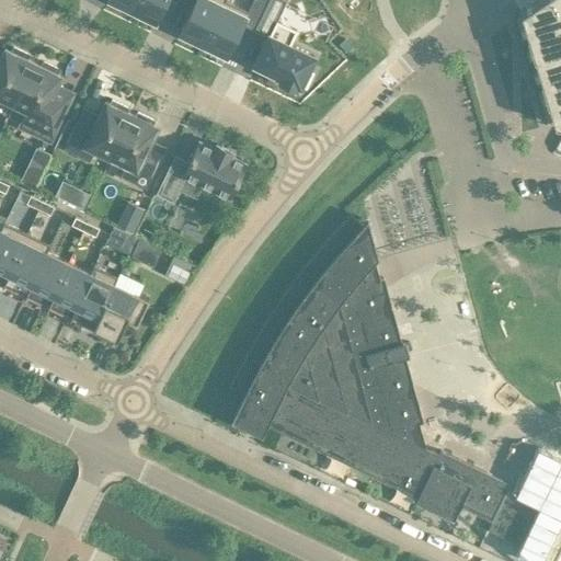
[(112,0),(133,10),(137,0),(112,0)]
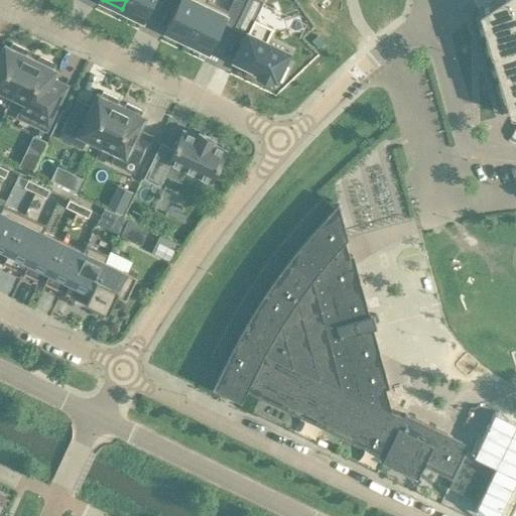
[(126,0),(122,9),(143,19),(152,0),(126,0)]
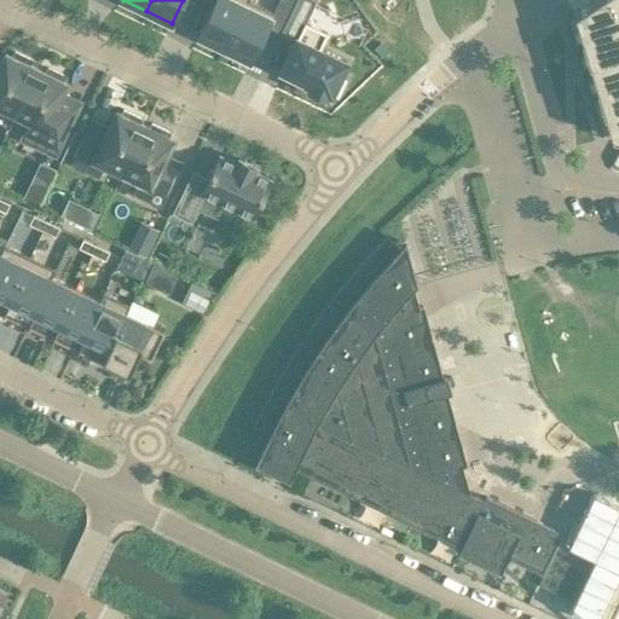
[(212,0),(215,1),(198,36),(225,48),(248,0),(212,0)]
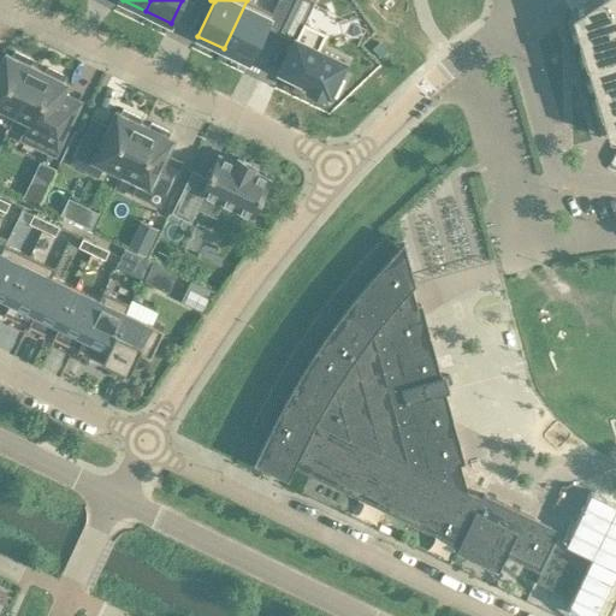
[(247,0),(224,48),(249,60),(266,27),(279,33),(292,5),(282,0),(278,0),(272,12),(248,0),(247,0)]
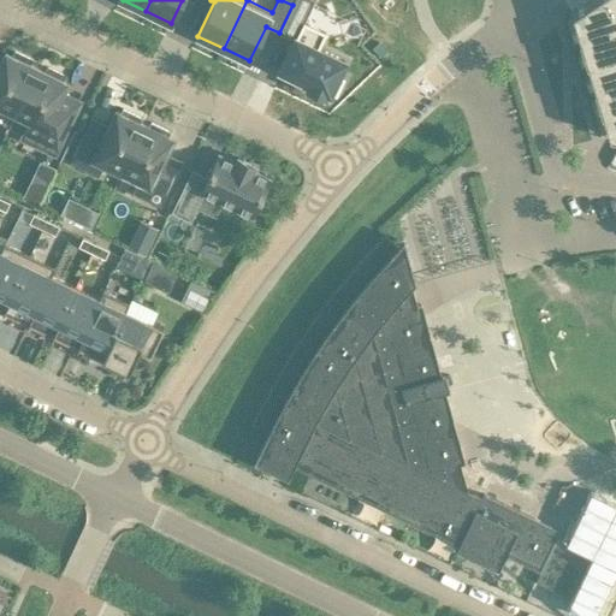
[(609,136),(615,136),(615,0),(591,0),(572,13),(580,39),(579,39),(586,64),(587,64),(594,88),(593,88),(602,113),(609,136)]
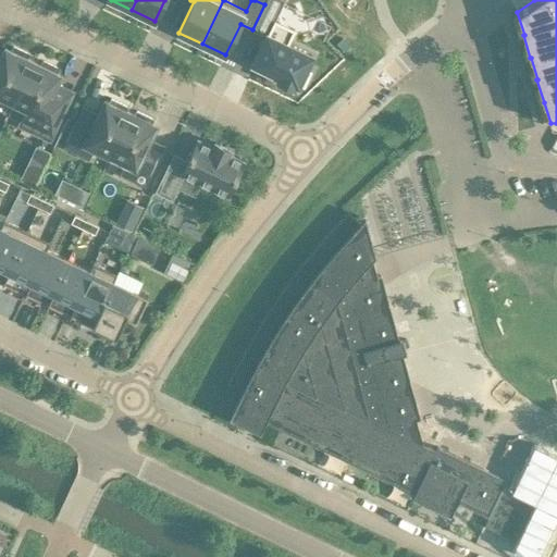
[(282,13),(264,4),(252,29),(270,37),(255,69),(259,71),(257,76),(275,85),(277,79),(283,83),(304,38),(276,24),(282,13)]
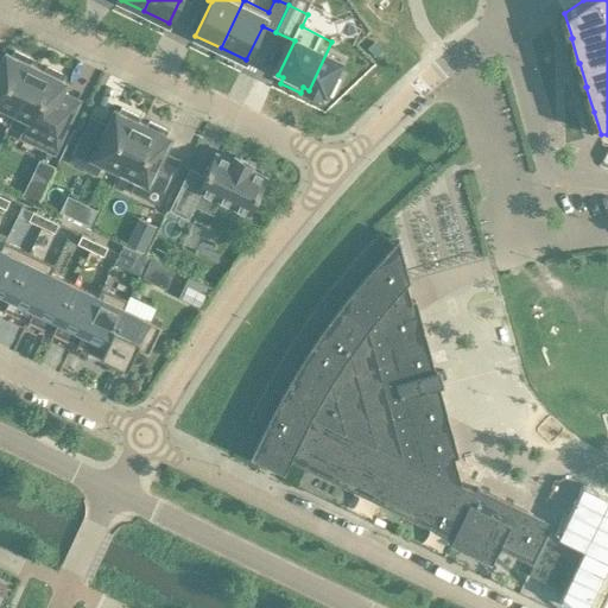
[(17,113),(38,68),(30,63),(31,58),(14,51),(13,55),(6,51),(0,63),(0,111),(2,106),(17,113)]
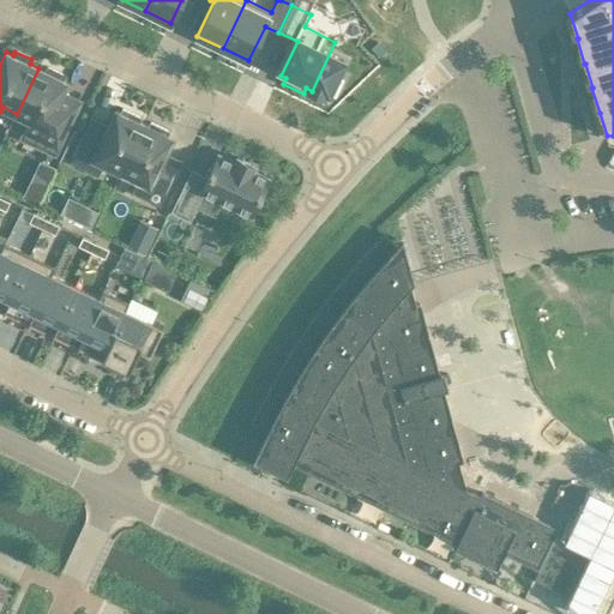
[(46,71),(38,68),(17,114),(30,121),(22,138),(55,154),(80,102),(61,92),(66,82),(62,79),(65,74),(48,67),(46,71)]
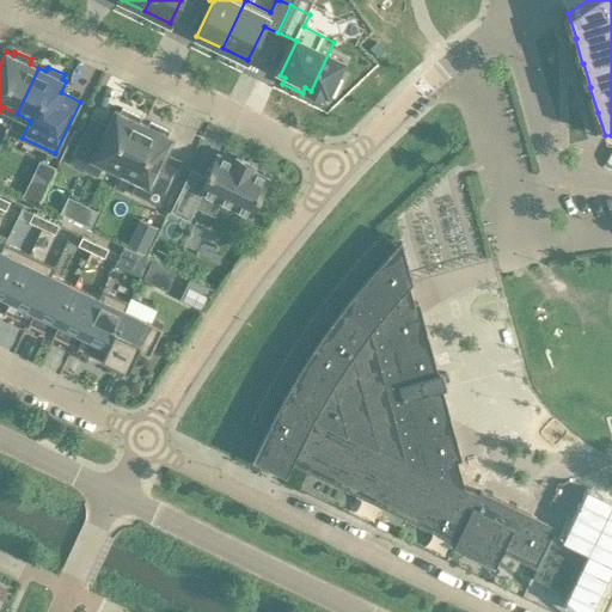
[(121,171),(144,124),(140,122),(141,117),(122,108),(120,112),(116,110),(103,136),(97,133),(95,140),(84,134),(69,163),(98,176),(104,163),(121,171)]
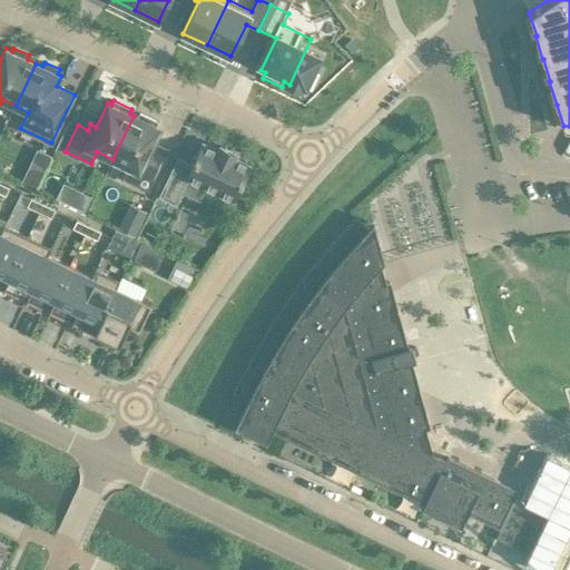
[(138,117),(134,116),(112,159),(128,167),(123,178),(149,192),(161,165),(151,160),(154,155),(148,151),(160,128),(156,126),(158,123),(139,114),(138,117)]
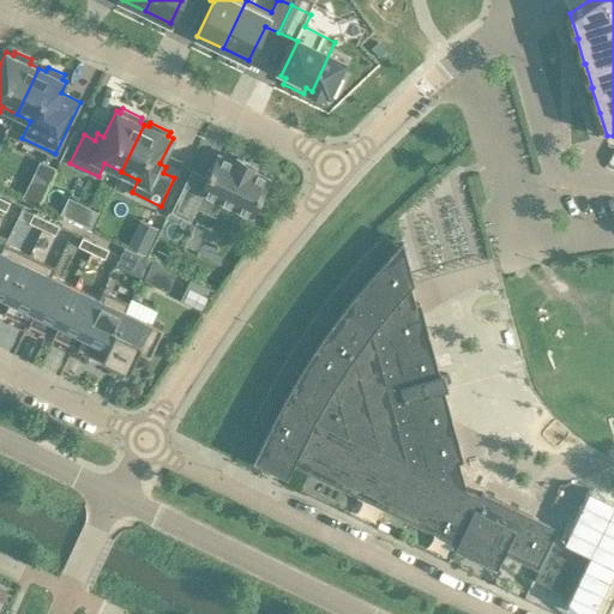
[(203,192),(223,202),(252,215),(269,179),(252,170),(254,166),(238,157),(235,162),(218,155),(208,179),(192,172),(173,211),(190,218),(203,192)]
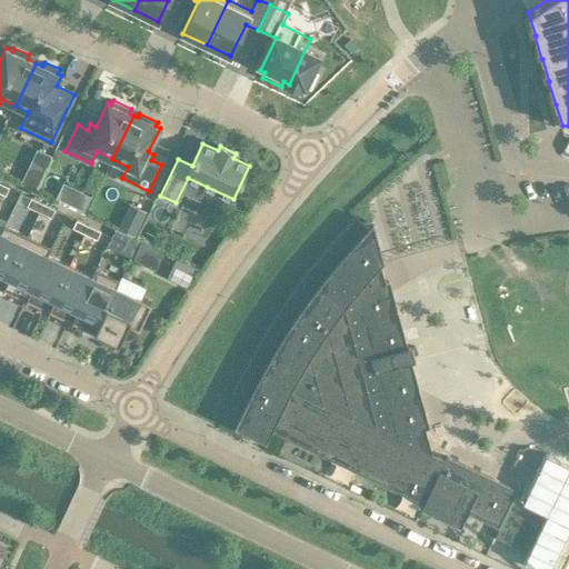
[(60,175),(51,191),(80,207),(89,190),(60,175)]
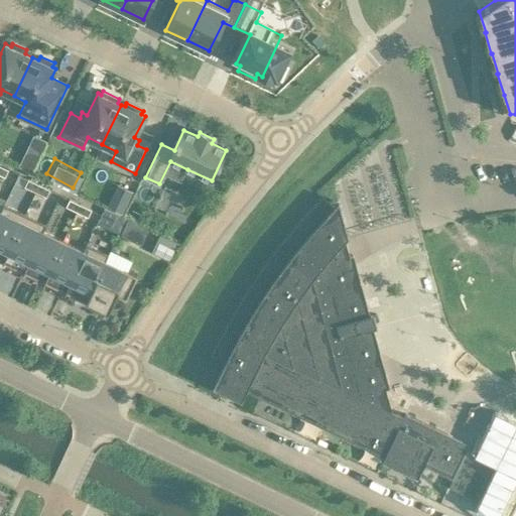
[(8,170),(0,165),(0,174),(5,177),(8,170)]
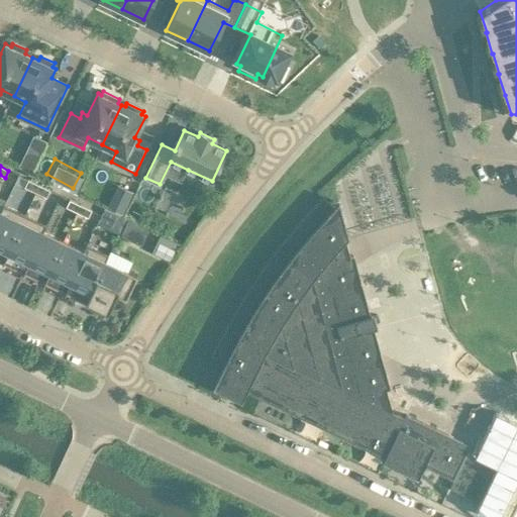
[(35,192),(39,185),(28,180),(24,187),(35,192)]
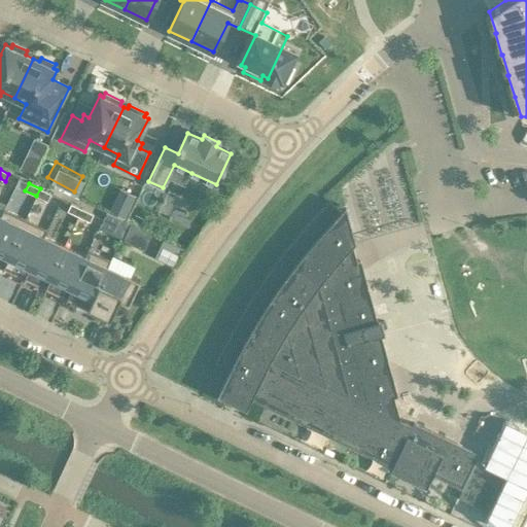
[(126,208),(133,188),(123,184),(115,205),(126,208)]
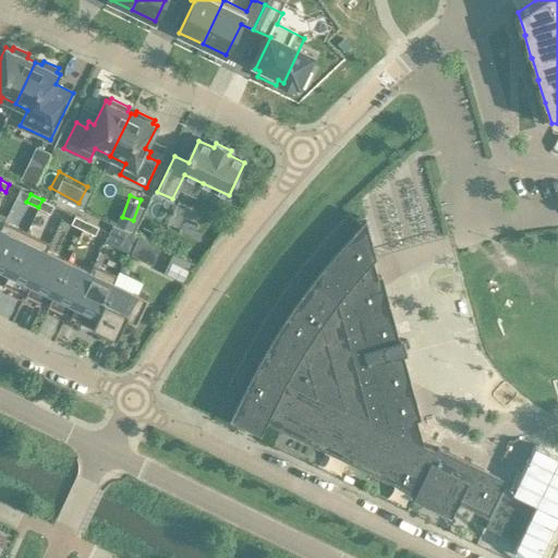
[(43,199),(38,207),(50,214),(55,205),(43,199)]
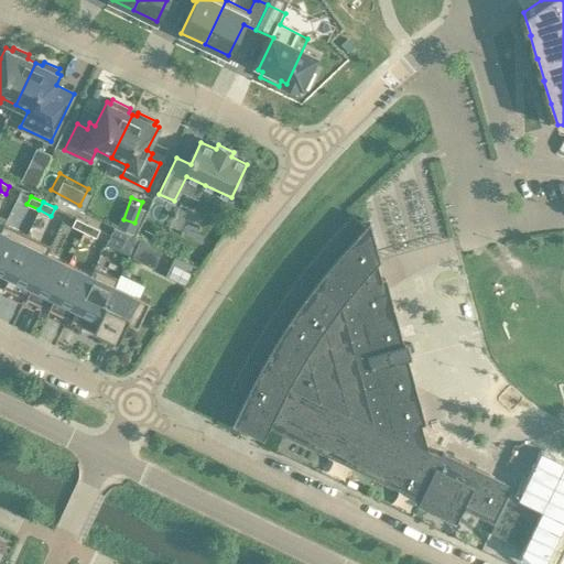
[(325,245),(305,269),(283,300),(267,325),(264,328),(249,355),(231,389),(246,396),(232,422),(263,436),(268,426),(420,500),(418,505),(456,523),(464,508),(495,523),(512,486),(443,453),(441,456),(429,451),(422,425),(425,424),(408,359),(412,358),(408,343),(404,344),(386,279),(382,280),(377,261),(380,258),(370,219),(364,226),(353,215),(325,245)]
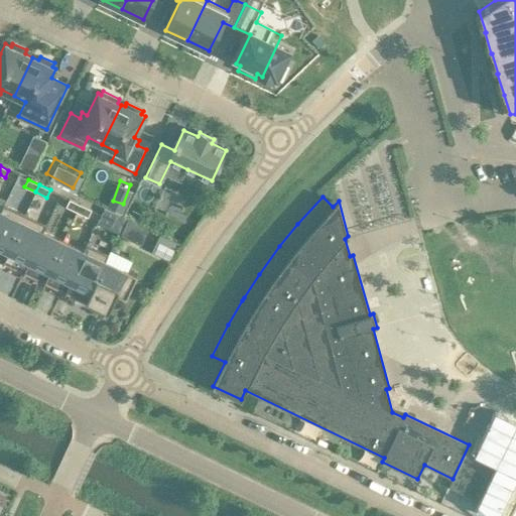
[(77,212),(81,205),(70,200),(67,207),(77,212)]
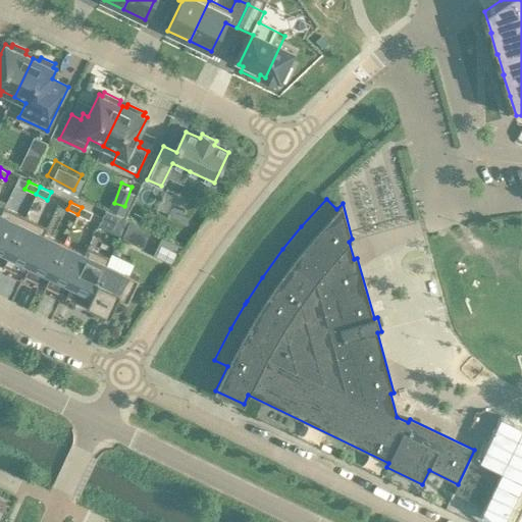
[(24,217),(4,207),(0,214),(0,261),(3,263),(24,217)]
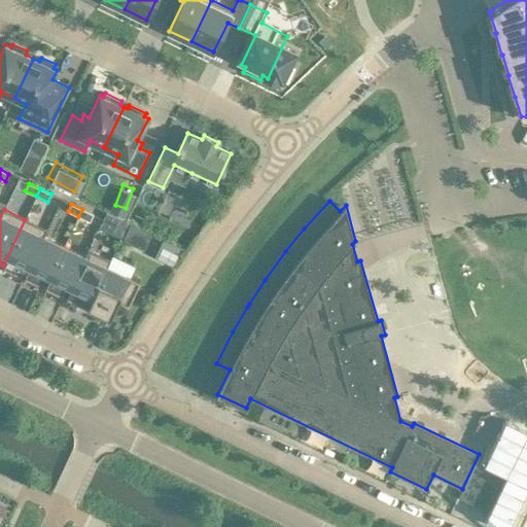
[(94,214),(82,209),(78,216),(90,222),(94,214)]
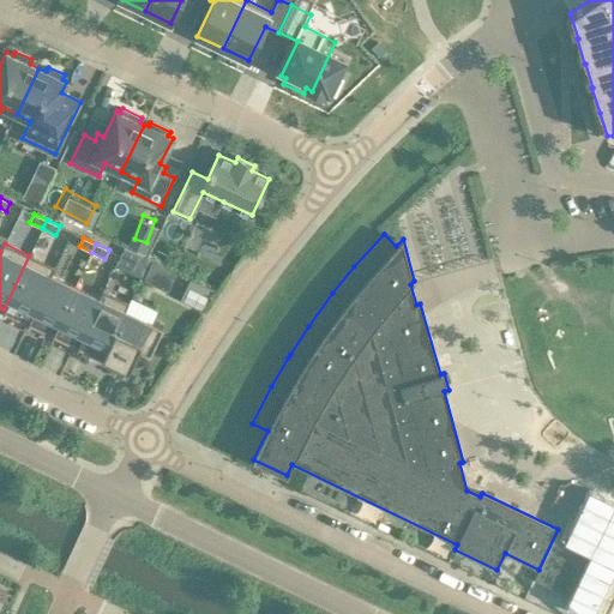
[(144,269),(149,260),(136,253),(132,263),(144,269)]
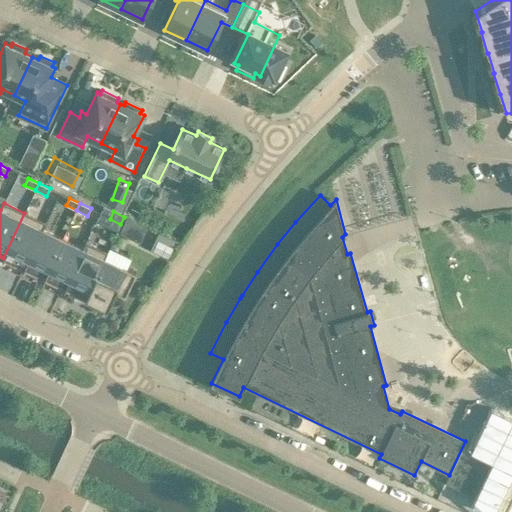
[(45,223),(24,213),(3,258),(23,268),(45,223)]
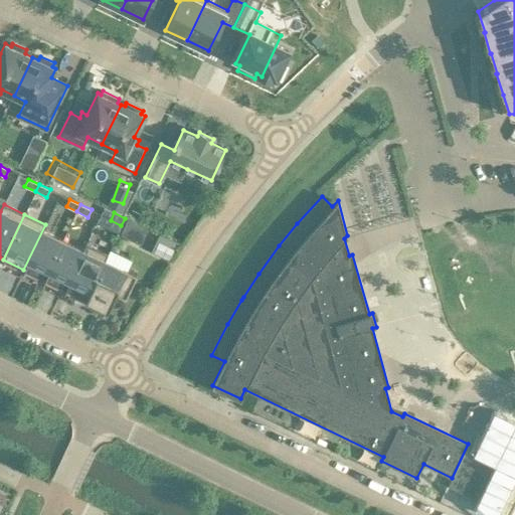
[(136,223),(125,218),(121,225),(132,230),(136,223)]
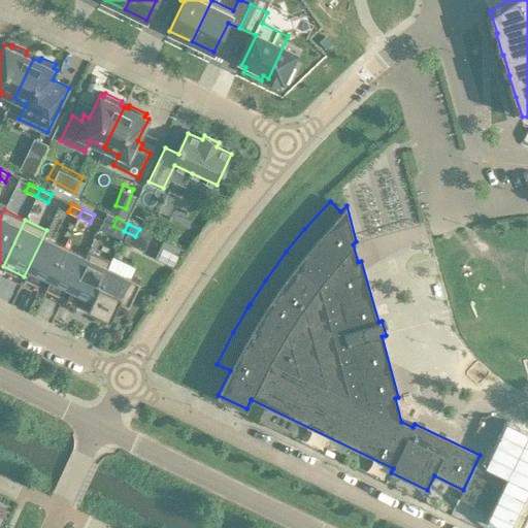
[(46,230),(24,276),(45,287),(64,246),(44,237),(47,230),(46,230)]
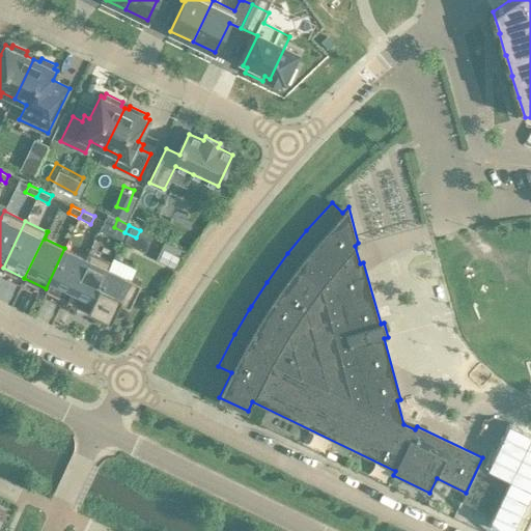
[(64,248),(46,288),(66,298),(89,251),(88,251),(85,258),(64,248)]
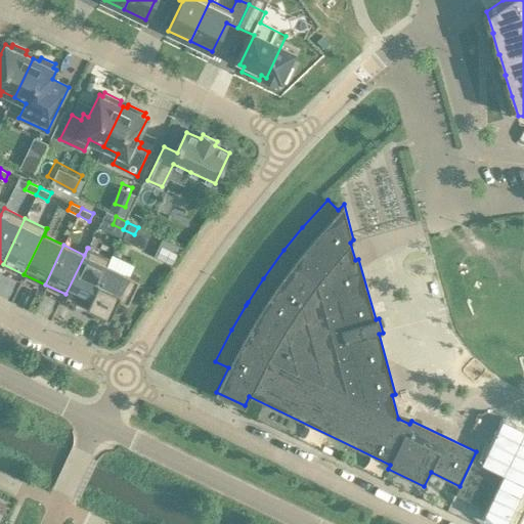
[(88,248),(66,294),(87,304),(110,258),(88,248)]
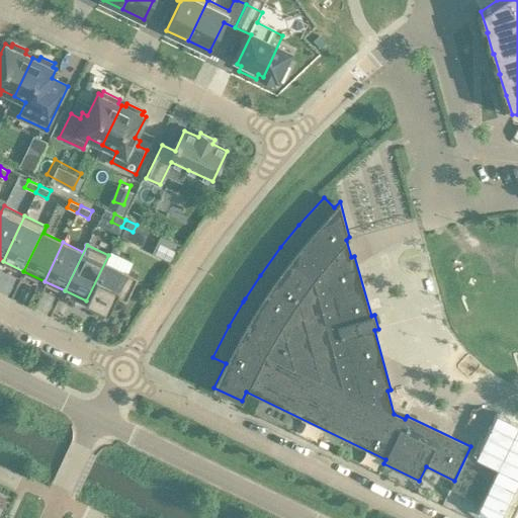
[(109,256),(108,255),(86,300),(107,312),(115,295),(126,301),(138,277),(105,262),(109,256)]
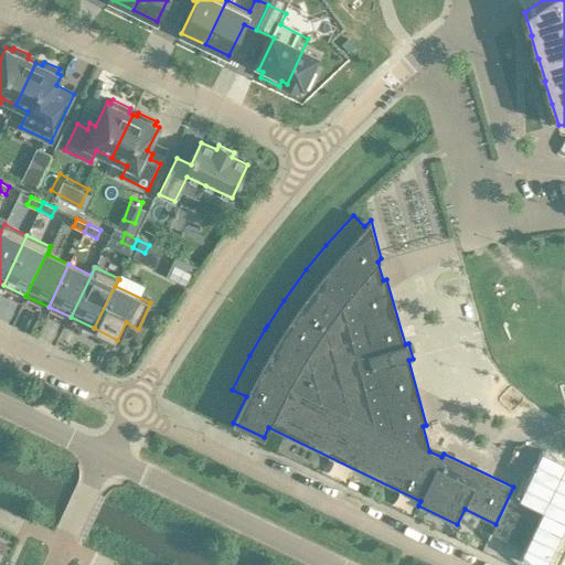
[(564,540),(564,466),(546,457),(523,505),(547,516),(530,553),(554,564),(564,540)]
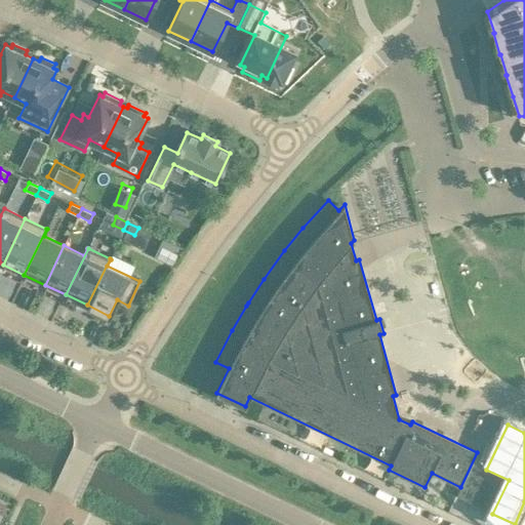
[(481,512),(486,500),(493,485),(469,474),(456,499),(481,512)]
